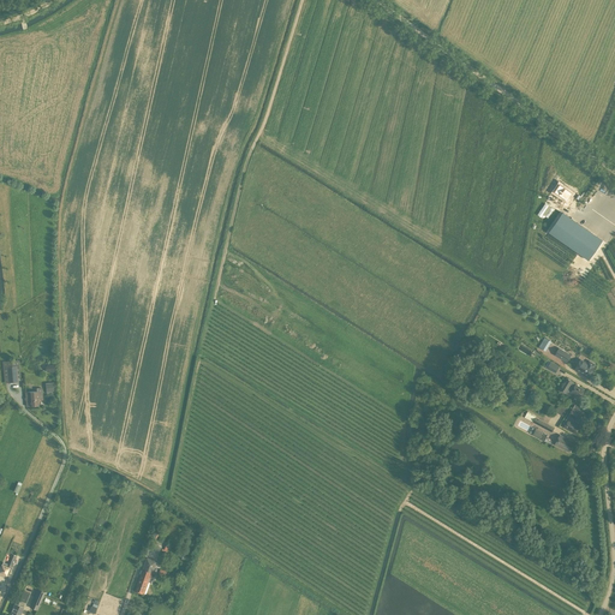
[(561,202),(567,206),(574,196),(572,193),(577,187),(565,178),(559,184),(568,192),(561,202)]
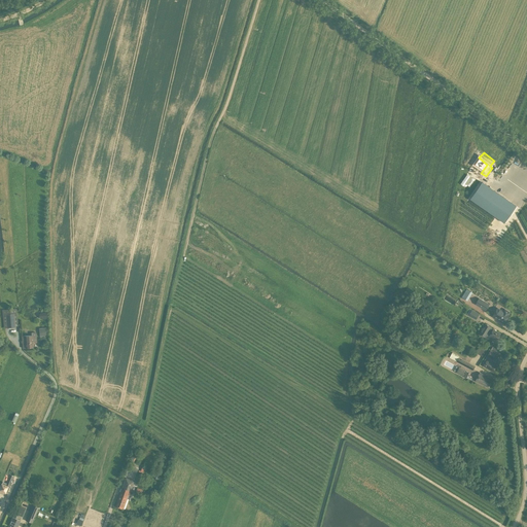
[(467,175),(461,184),(463,186),(465,184),(469,186),(475,179),(467,175)]
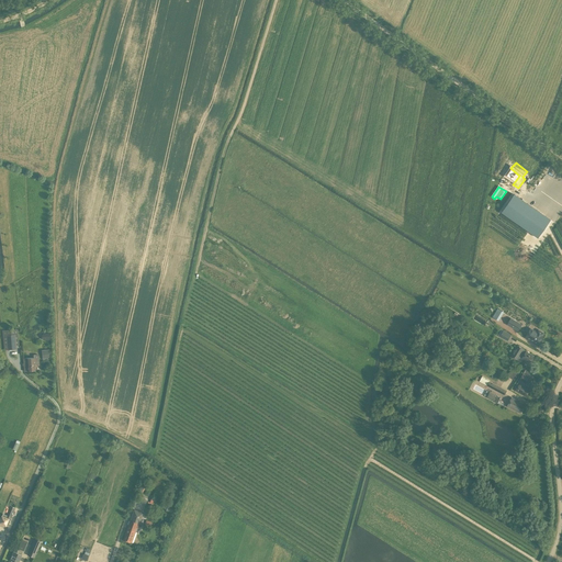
[(550,220),(515,194),(502,212),(538,237),(550,220)]
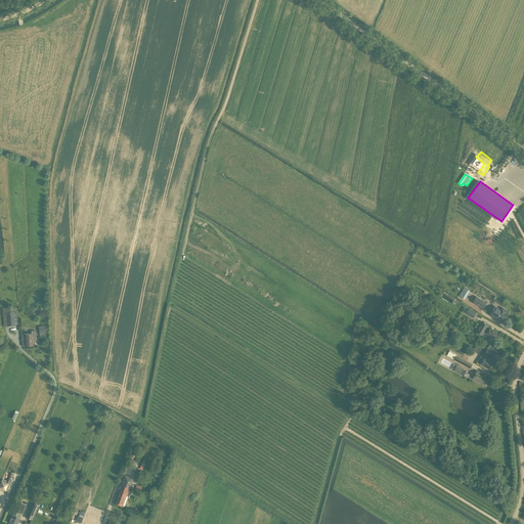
[(464,287),(460,296),(466,299),(470,291),(464,287)]
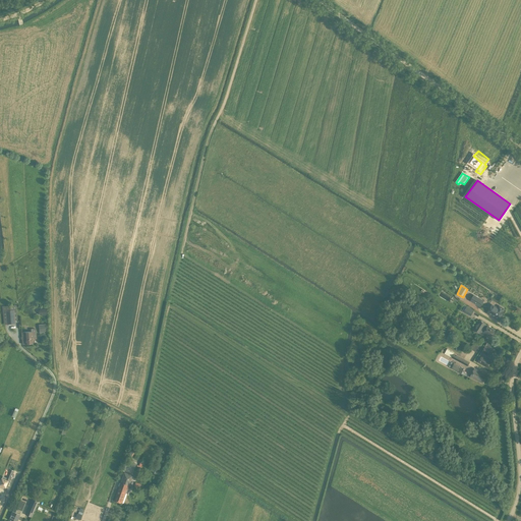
[(473,295),(469,300),(479,307),(483,301),(473,295)]
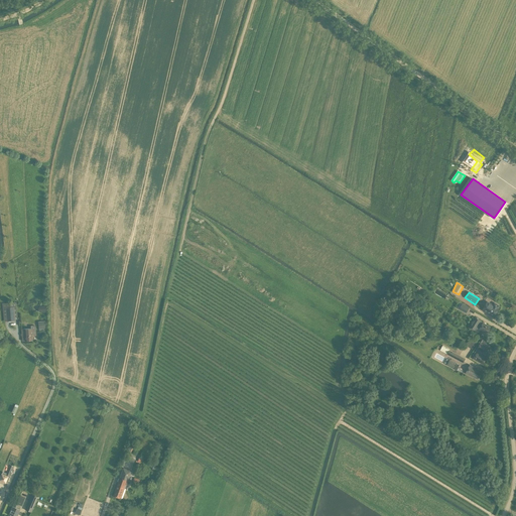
[(486,312),(487,311),(494,315),(498,308),(499,305),(494,302),(493,305),(487,301),(482,309),(486,312)]
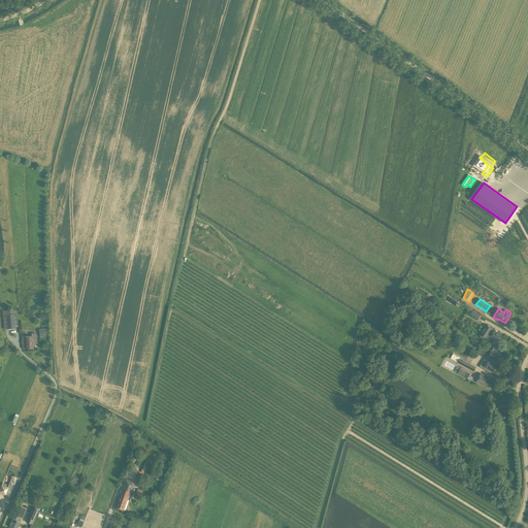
[(476,321),(480,315),(472,310),(469,316),(476,321)]
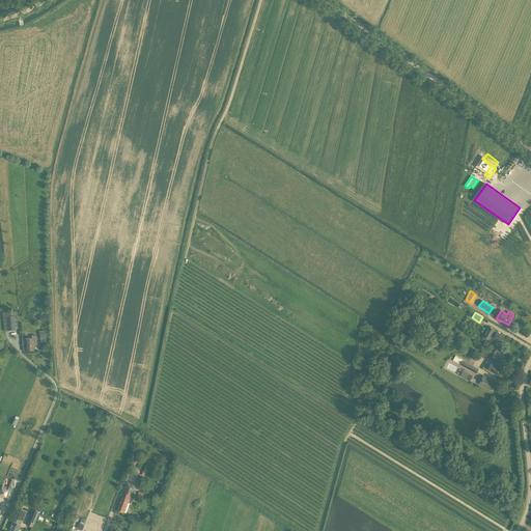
[(16,327),(15,316),(5,316),(6,331),(16,330),(16,327)]
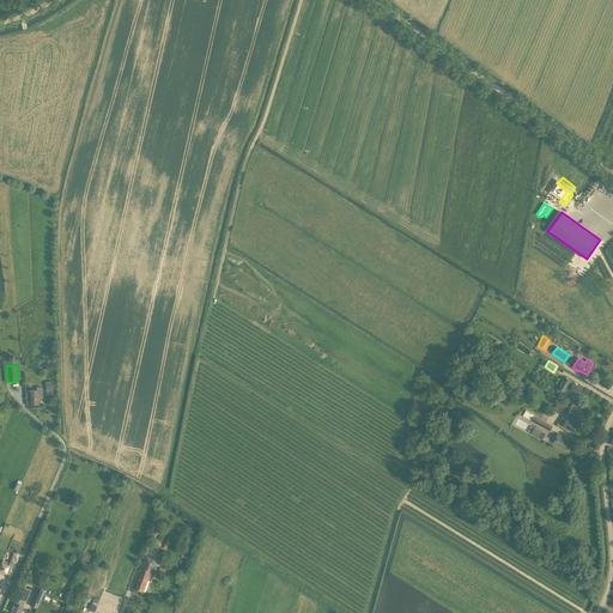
[(582,388),(565,377),(558,388),(568,394),(569,392),(577,396),(578,393),(582,388)]
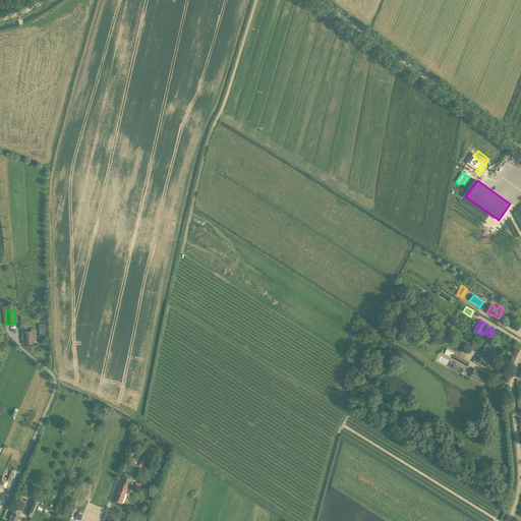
[(22,344),(33,343),(32,337),(37,337),(36,330),(32,330),(32,332),(21,333),(22,344)]
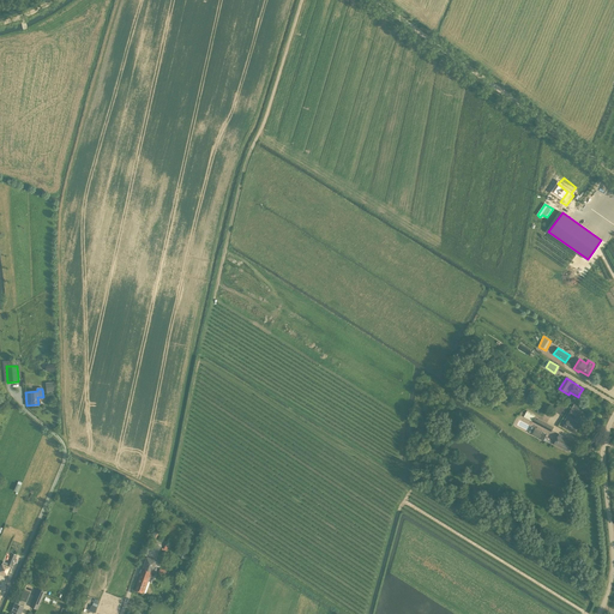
[(554,410),(563,416),(569,407),(560,402),(554,410)]
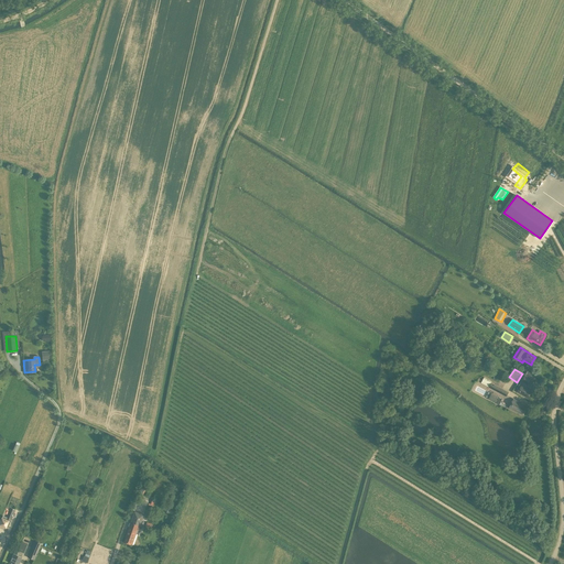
[(517,392),(528,398),(532,391),(525,387),(531,379),(524,376),(521,381),(517,389),(519,390),(517,392)]
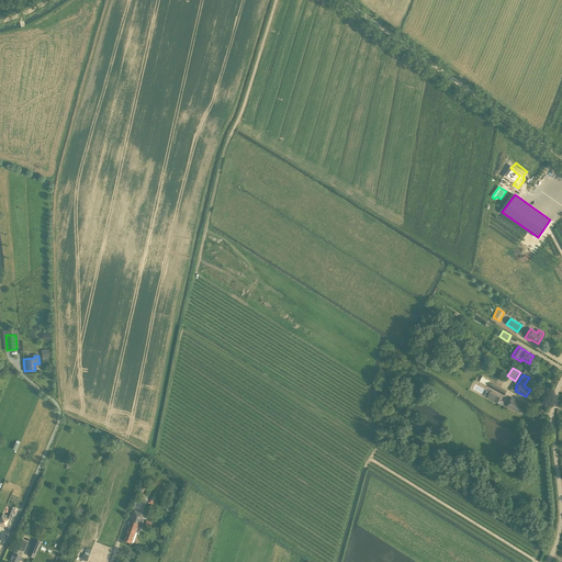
[(491,380),(482,375),(479,381),(505,395),(507,391),(490,382),(491,380)]
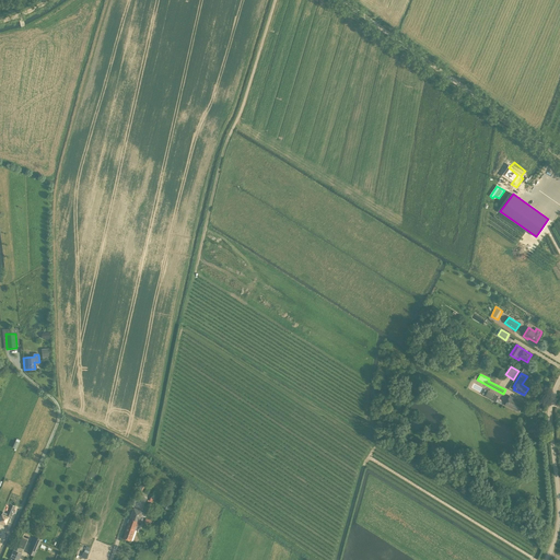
[(523,403),(510,396),(505,405),(518,411),(523,403)]
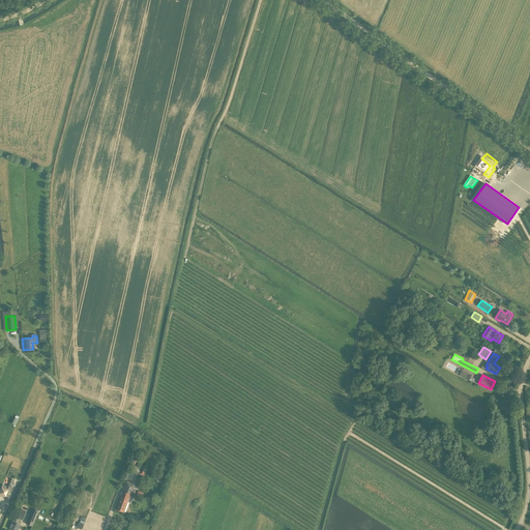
[(9,486),(12,477),(7,474),(3,482),(9,486)]
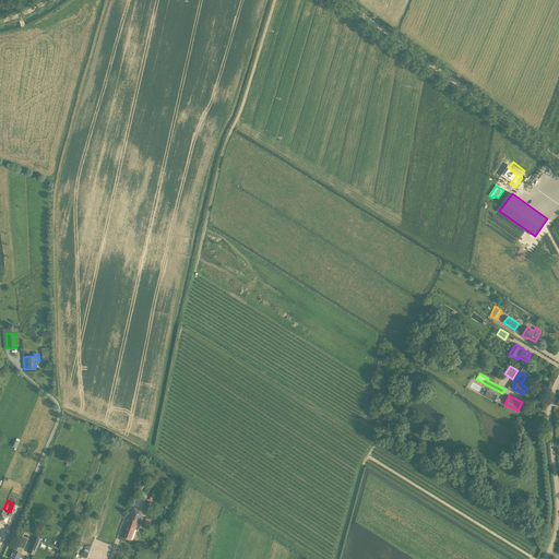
[(135,530),(142,511),(133,509),(127,526),(123,536),(131,539),(134,528),(135,530)]
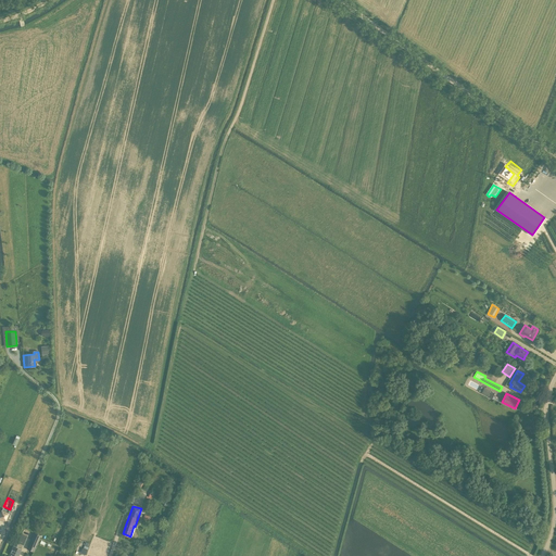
[(8,520),(11,512),(2,508),(1,510),(0,512),(0,518),(5,520),(8,520)]
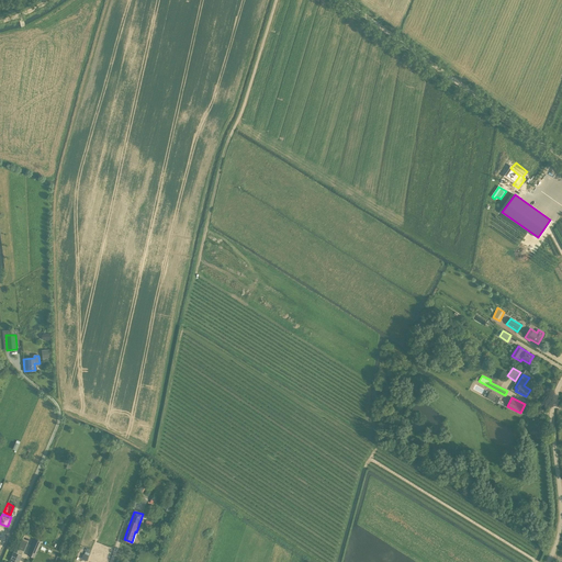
[(13,551),(8,561),(18,561),(21,554),(17,553),(18,549),(23,551),(27,542),(19,539),(13,551)]
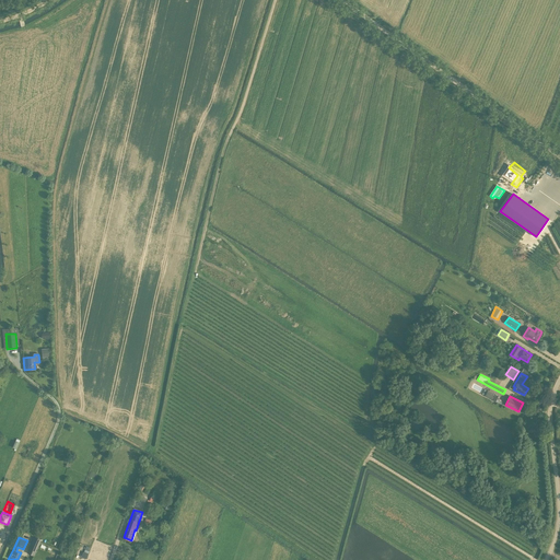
[(36,551),(41,539),(35,537),(30,549),(36,551)]
